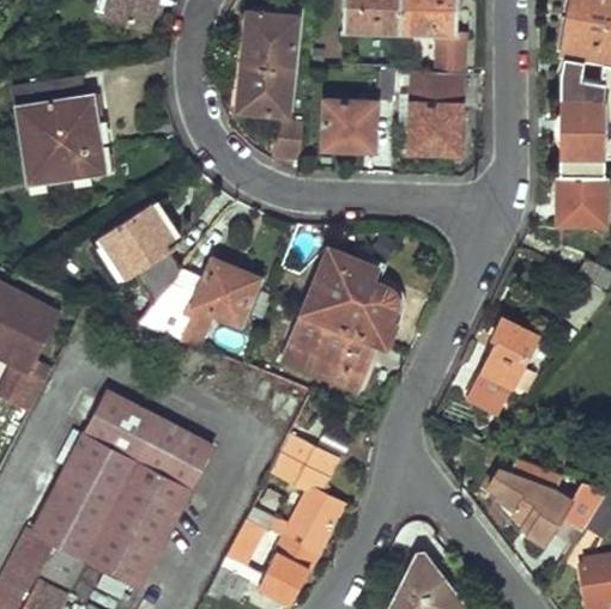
[(101,0),(98,8),(107,11),(106,17),(138,25),(137,31),(146,34),(155,0),(101,0)]
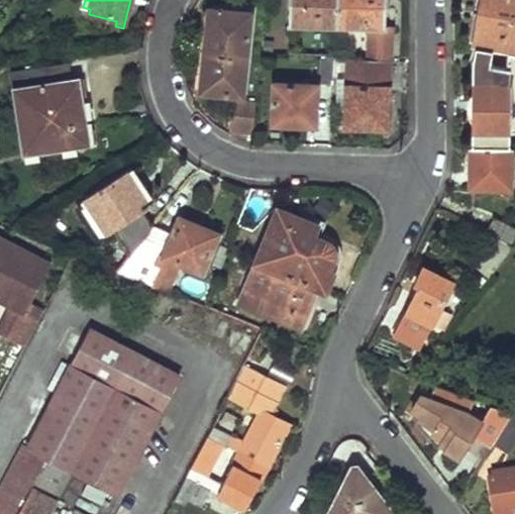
[(289,0),(289,25),(336,27),(337,0),(289,0)]
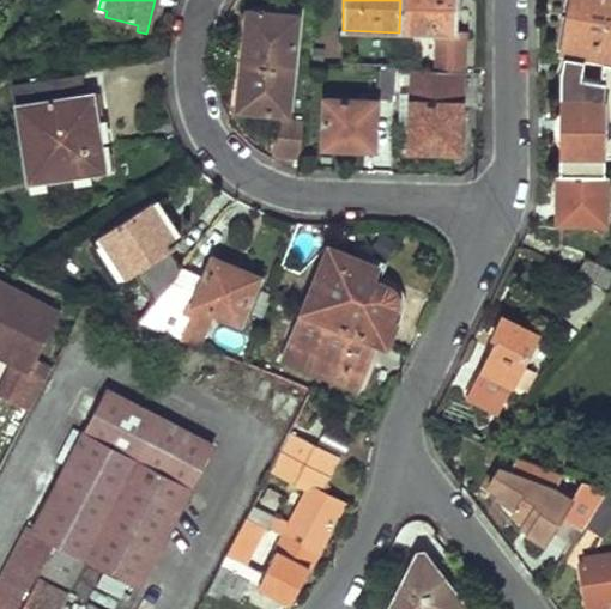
[(400,0),(399,32),(437,32),(455,34),(455,32),(457,0),(400,0)]
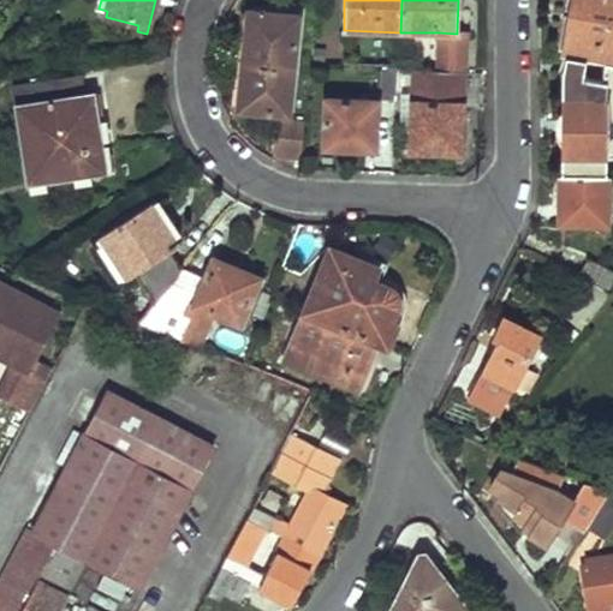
[(612,0),(570,0),(561,55),(564,55),(561,75),(560,108),(564,108),(564,114),(569,114),(567,138),(564,138),(563,144),(559,144),(559,222),(603,221),(605,155),(612,153),(612,0)]
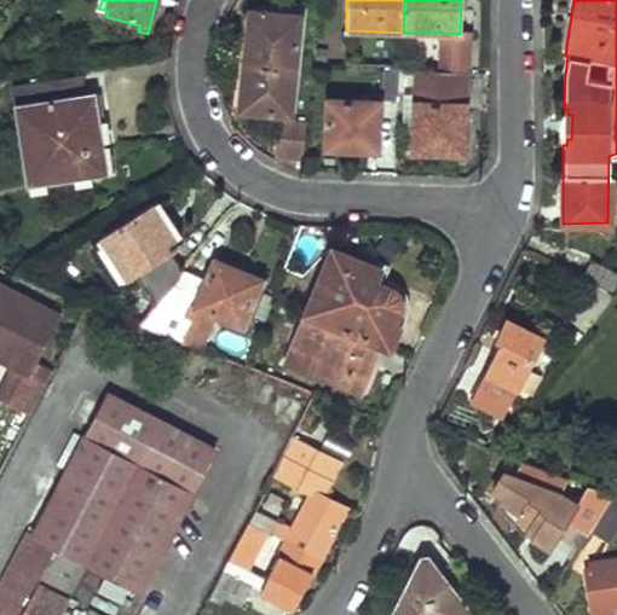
[(248,10),(240,88),(241,93),(242,96),(244,98),(249,99),(288,103),(297,6),(255,1),(252,3),(251,4),(248,7),(248,10)]
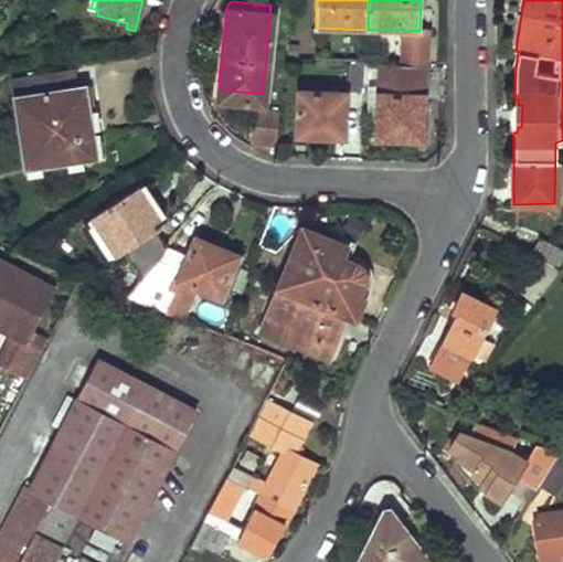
[(424,67),(425,30),(420,30),(420,31),(403,30),(402,65),(424,67)]
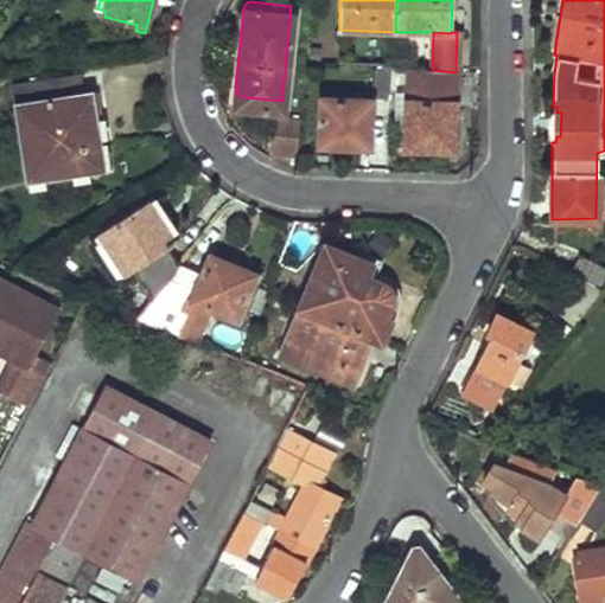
[(376,66),(375,98),(390,98),(393,68),(376,66)]
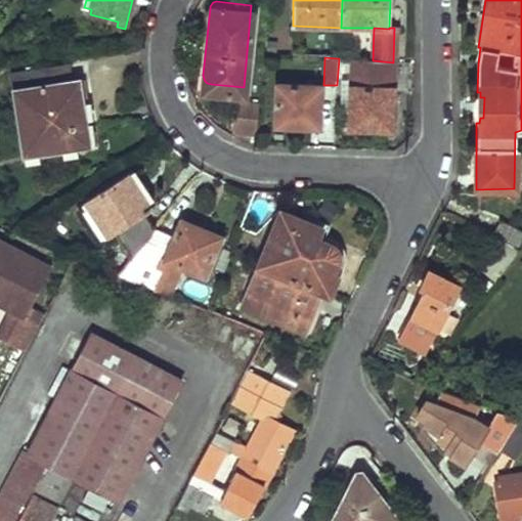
[(354,59),(349,129),(372,130),(372,123),(391,125),(393,62),(373,60),(354,59)]
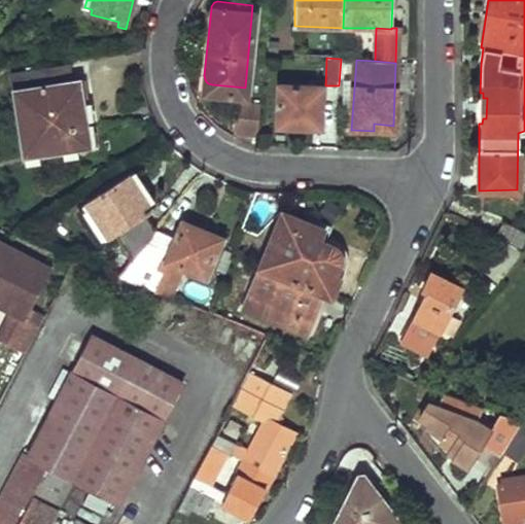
[(80,82),(56,86),(51,69),(10,77),(25,160),(81,149),(78,128),(88,126),(80,82)]
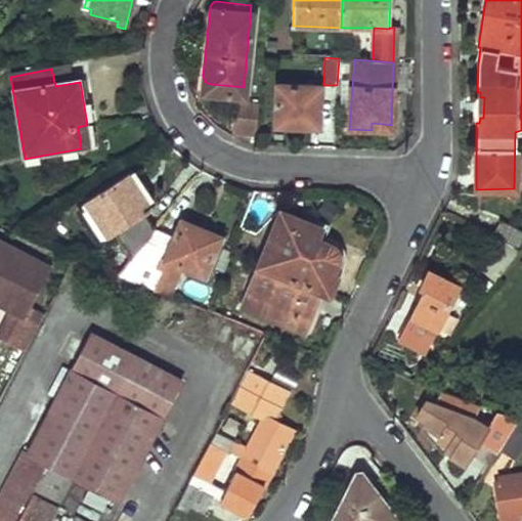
[(278,84),(276,125),(319,129),(322,88),(278,84)]
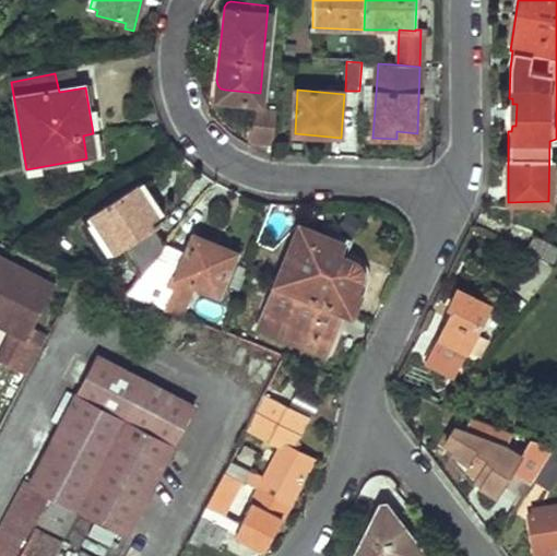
[(251,102),(248,137),(272,139),(276,105),(251,102)]
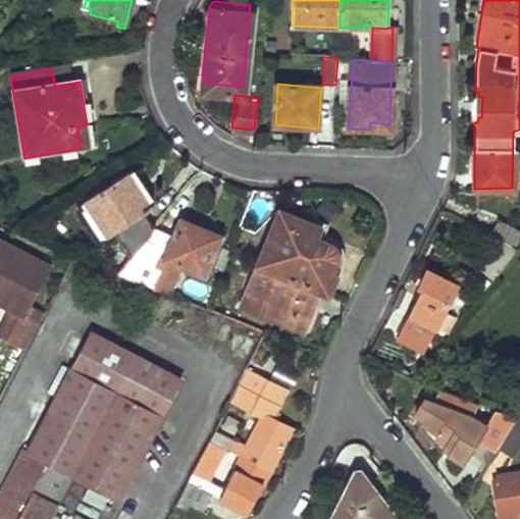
[(87,124),(78,126),(81,148),(91,147),(87,124)]
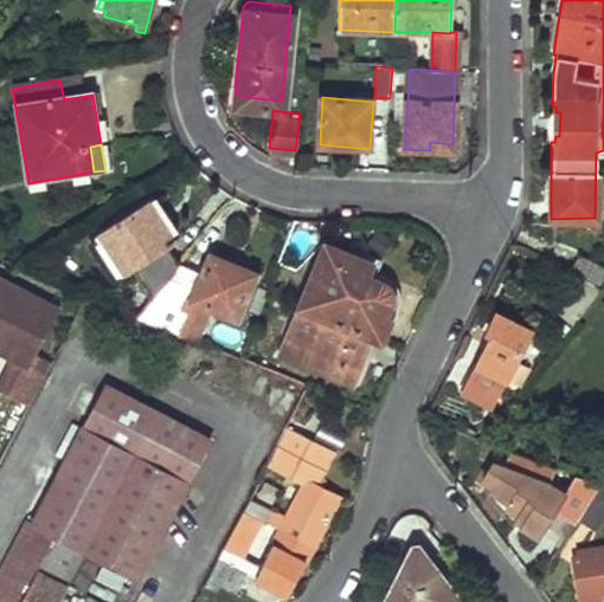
[(147,198),(95,233),(121,271),(129,265),(152,297),(178,263),(165,244),(174,237),(147,198)]
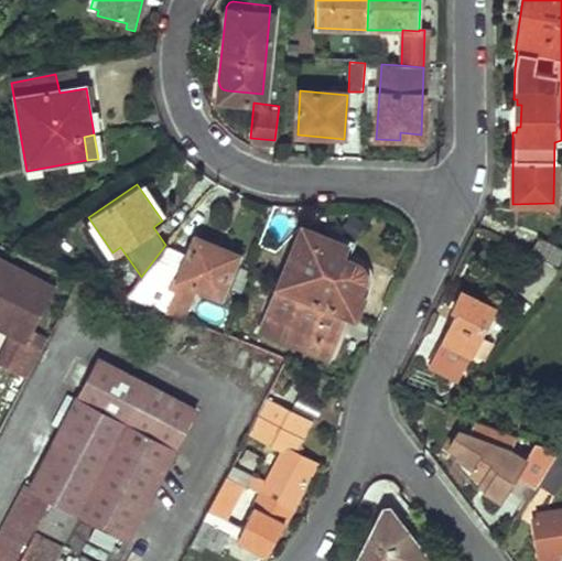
[(302,227),(279,284),(345,311),(356,315),(369,281),(369,277),(369,272),(367,269),(365,267),(339,257),(345,244),(302,227)]
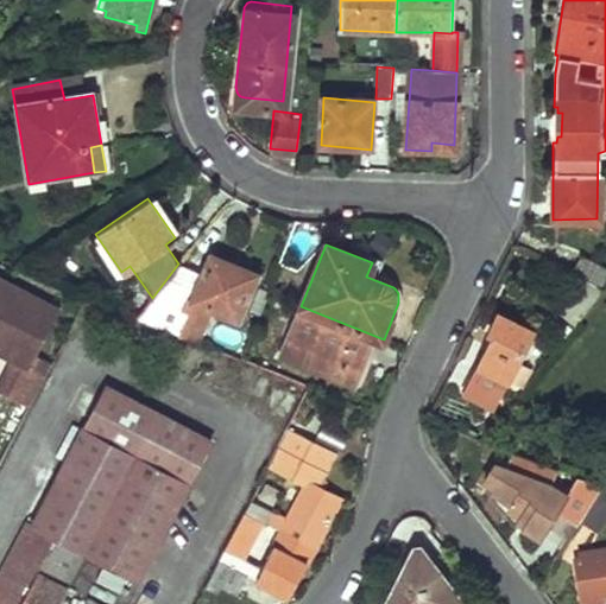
[(152,298),(140,313),(183,331),(190,311),(184,310),(190,298),(213,306),(239,316),(254,277),(227,267),(228,262),(208,254),(202,273),(178,264),(152,298)]
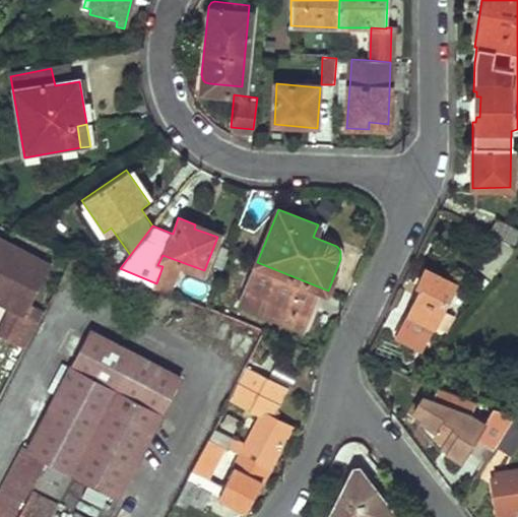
[(495,219),(488,233),(512,244),(517,235),(517,230),(495,219)]
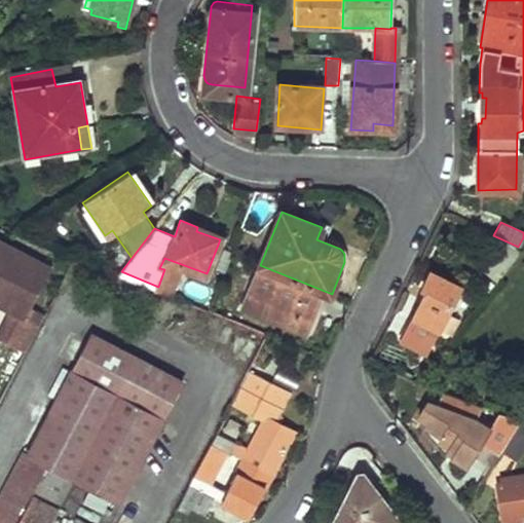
[(0,338),(27,352),(46,314),(33,307),(53,268),(7,245),(0,240),(0,304),(13,311),(0,337),(0,338)]
